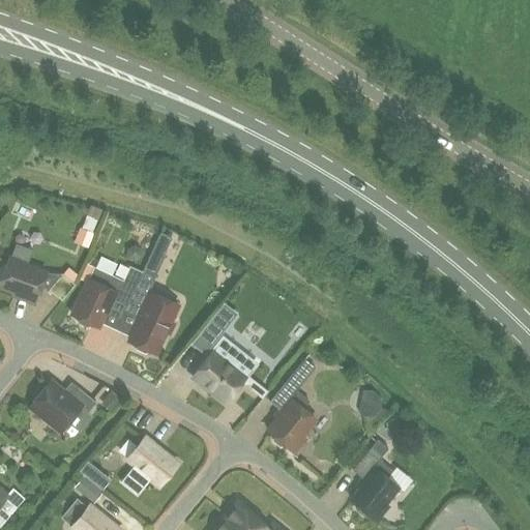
[(80,228),(76,241),(87,245),(92,233),(91,233),(81,229),(80,228)]
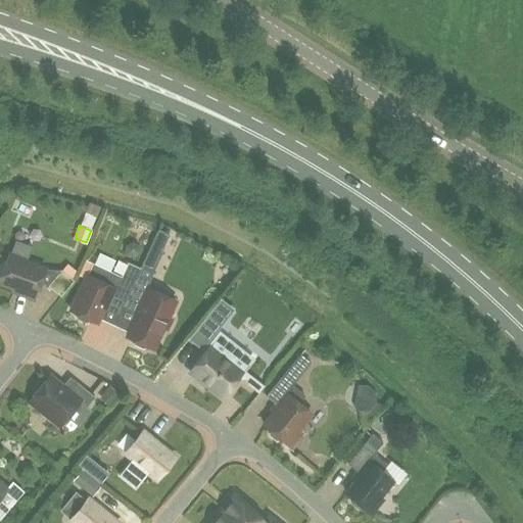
[(158,229),(150,246),(162,252),(163,250),(162,249),(170,234),(158,229)]
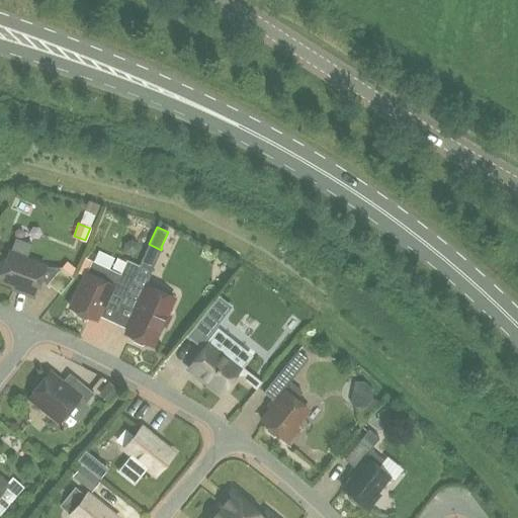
[(6,259),(1,261),(0,264),(0,272),(1,274),(0,276),(0,280),(21,288),(19,291),(33,296),(45,267),(8,254),(6,259)]
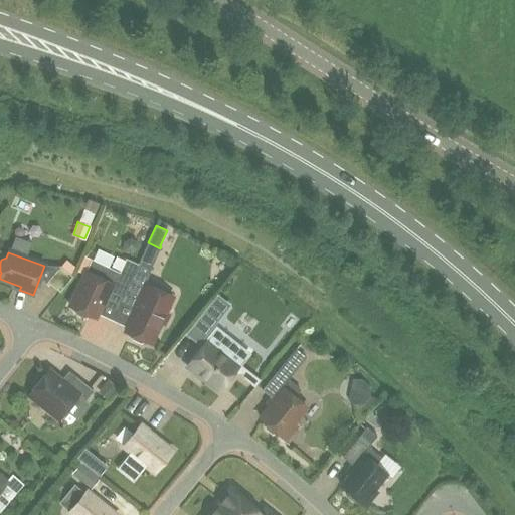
[(83,275),(69,306),(74,309),(76,314),(84,317),(90,316),(95,318),(97,314),(101,305),(105,297),(108,298),(120,304),(126,292),(130,282),(136,269),(138,265),(126,259),(120,273),(118,277),(114,285),(104,280),(110,268),(91,260),(86,272),(83,275)]
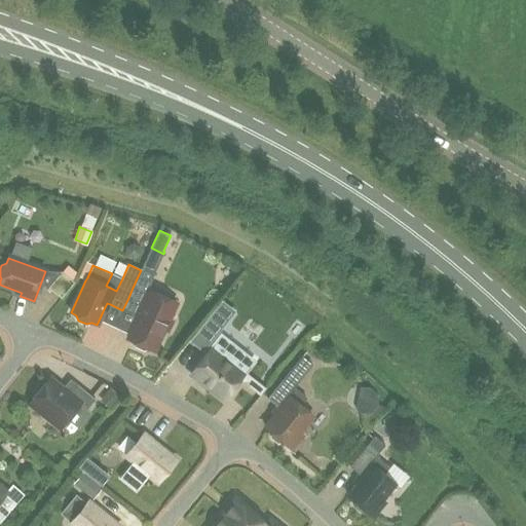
[(61,298),(73,283),(61,272),(48,288),(61,298)]
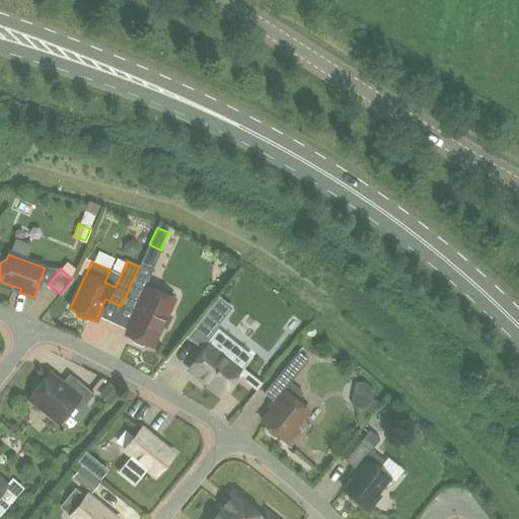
[(127,294),(121,306),(136,313),(126,335),(131,337),(133,343),(141,346),(146,344),(152,347),(168,311),(174,299),(149,287),(147,282),(149,276),(137,271),(131,284),(127,294)]
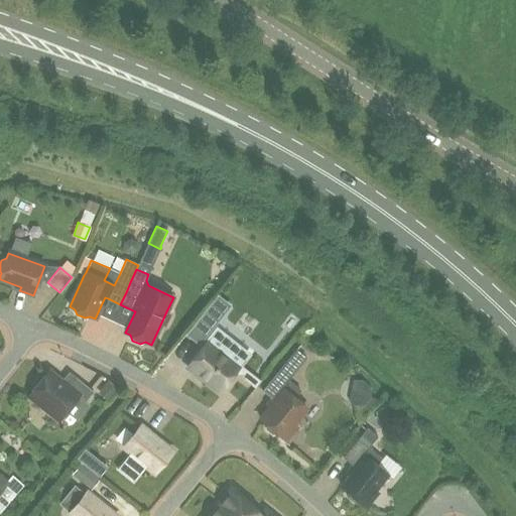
[(198,343),(215,323),(203,313),(186,334),(198,343)]
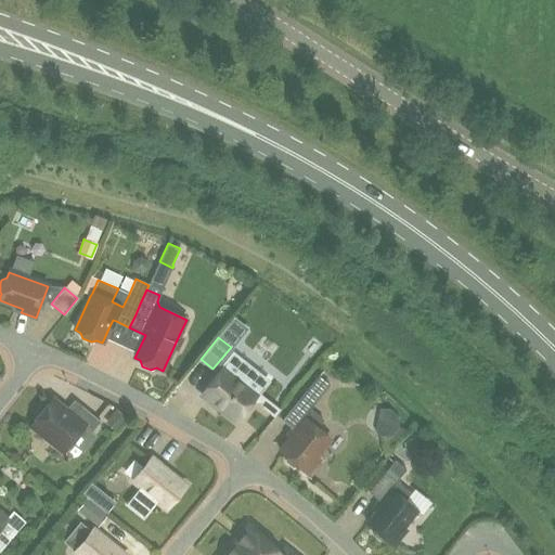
[(223,369),(202,396),(214,405),(215,403),(224,410),(224,413),(232,420),(235,420),(236,420),(237,418),(240,418),(246,411),(246,408),(255,396),(223,371),(224,369),(223,369)]
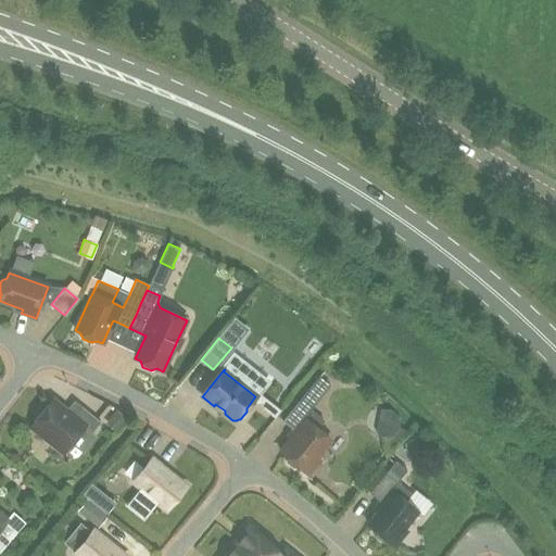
[(32,426),(64,452),(84,427),(91,433),(101,422),(80,406),(72,417),(52,401),(48,406),(41,407),(36,414),(37,420),(32,426)]
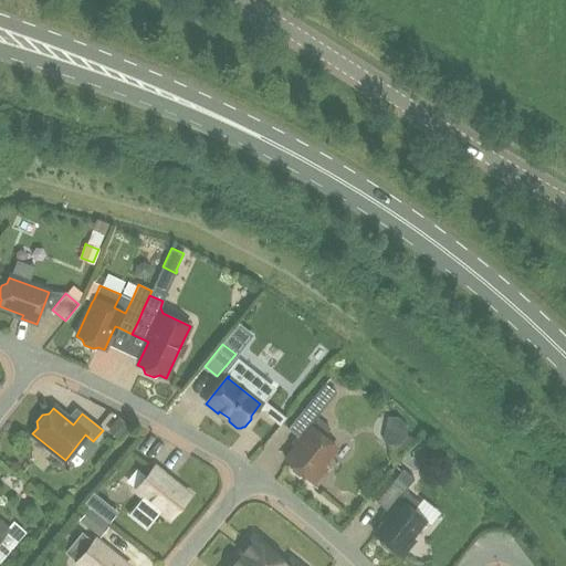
[(331,428),(305,408),(287,429),(302,440),(285,460),(290,464),(291,471),(299,477),(304,477),(310,480),(336,448),(323,437),(331,428)]
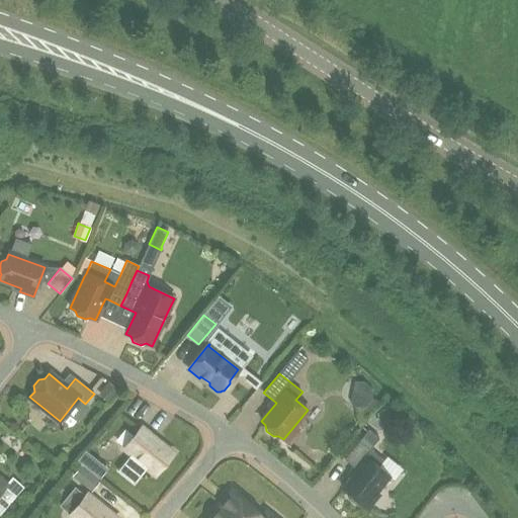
[(108,381),(100,391),(111,400),(119,391),(108,381)]
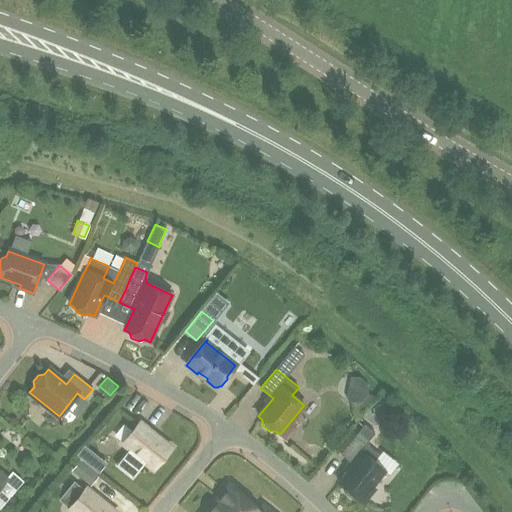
[(374,397),(369,395),(368,385),(362,378),(352,378),(347,400),(353,402),(357,402),(357,408),(360,408),(364,407),(367,406),(369,404),(372,400),(374,397)]
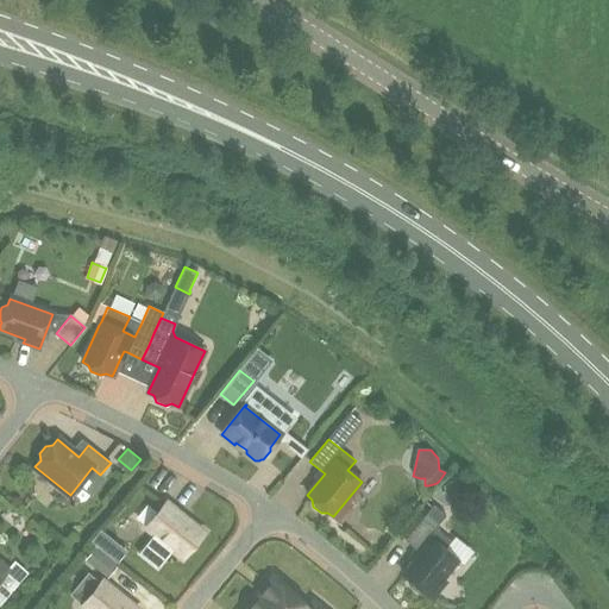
[(167,502),(145,528),(154,535),(146,544),(164,560),(173,551),(182,558),(203,533),(167,502)]
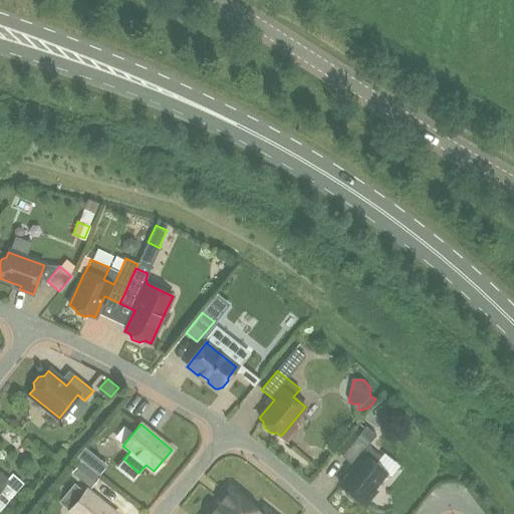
[(339,485),(343,488),(343,494),(351,500),(357,499),(361,502),(386,473),(374,464),(380,457),(367,446),(375,436),(365,427),(341,457),(354,467),(339,485)]
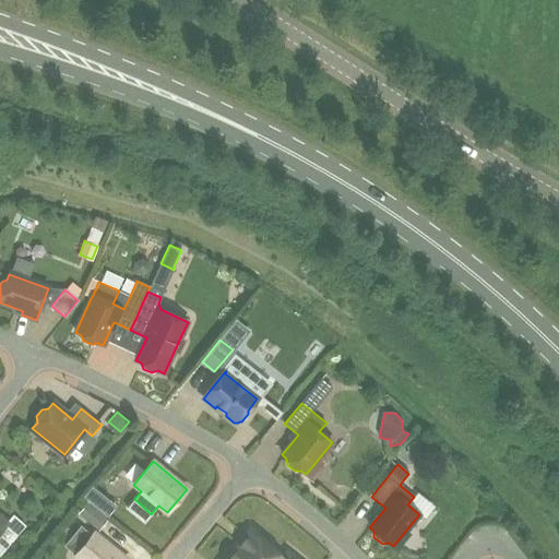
[(87,504),(80,514),(98,530),(107,520),(87,504)]
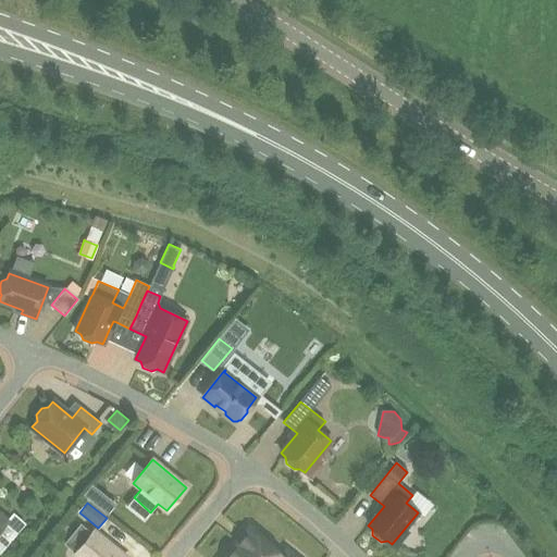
[(77,556),(125,556),(94,531),(91,534),(76,554),(75,555),(77,556)]
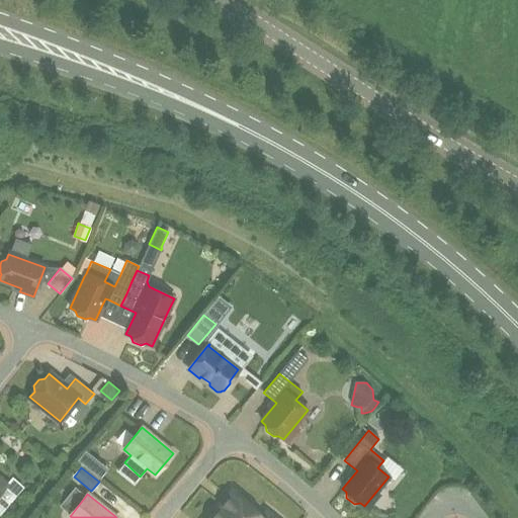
[(271,517),(266,514),(262,517),(261,517),(232,494),(213,516),(211,516),(209,517),(271,517)]
